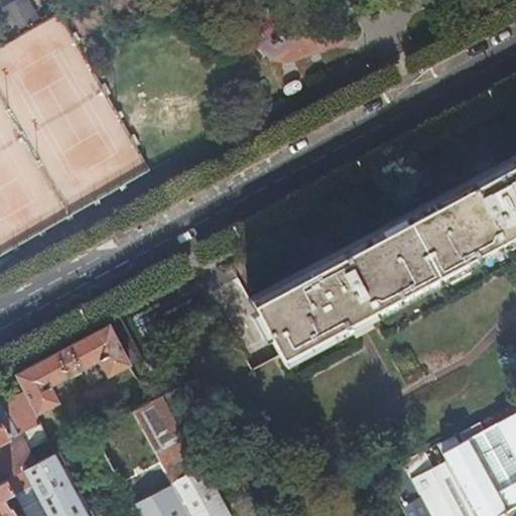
[(14,13),(24,31),(46,18),(36,0),(14,13)]
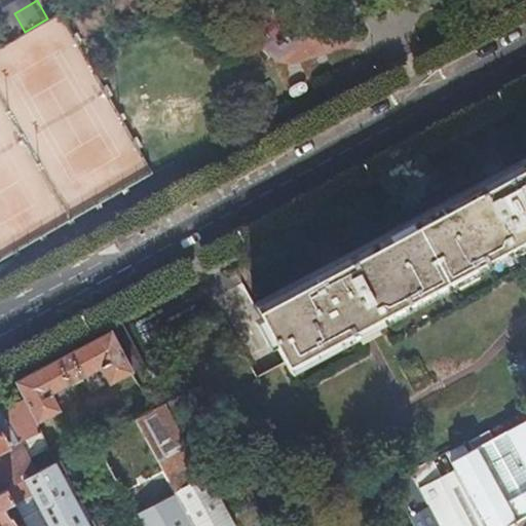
[(0,264),(1,263),(0,260),(22,249),(23,252),(27,250),(26,247),(47,235),(49,238),(53,235),(51,232),(74,220),(76,223),(81,221),(79,219),(103,205),(105,209),(109,205),(108,203),(129,191),(130,194),(135,192),(134,189),(158,175),(144,150),(147,149),(142,140),(139,141),(128,122),(130,120),(127,115),(125,117),(114,98),(117,97),(112,87),(110,89),(99,70),(101,68),(98,64),(96,65),(84,46),(87,44),(81,35),(79,36),(64,12),(63,13),(0,48),(0,264)]
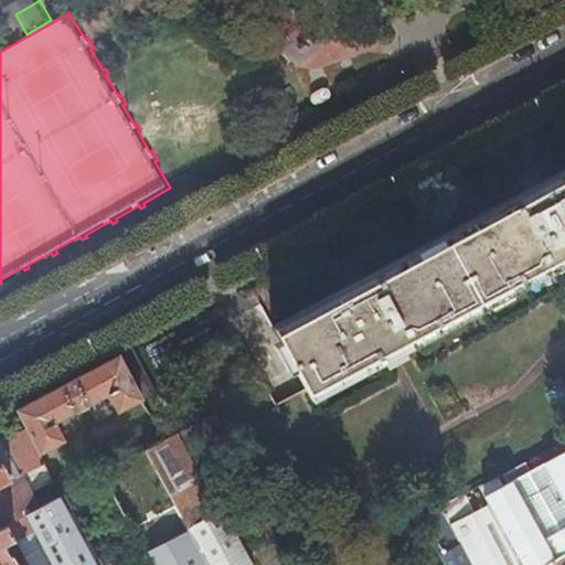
[(564,255),(564,173),(275,329),(308,392),(564,255)]
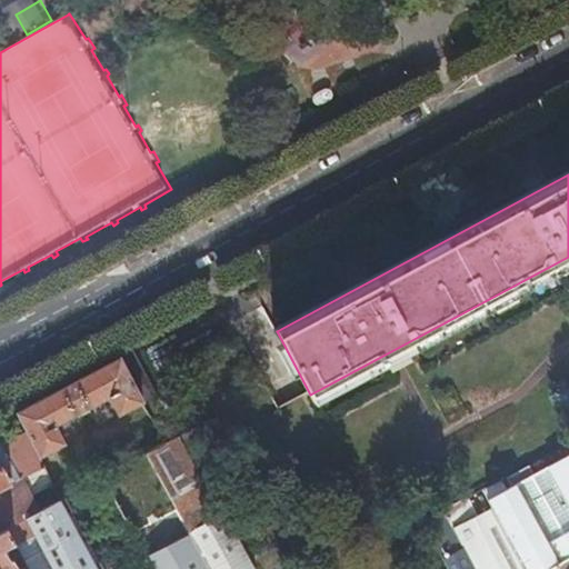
[(121,355),(145,399),(157,392),(133,348),(121,355)]
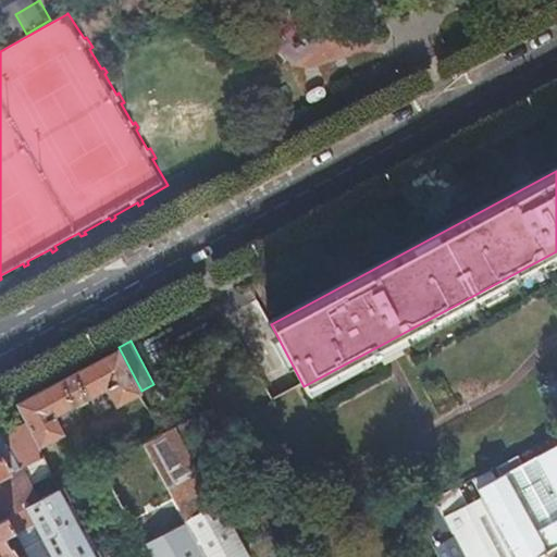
[(116,405),(141,391),(119,347),(16,401),(25,419),(38,446),(63,432),(54,415),(70,407),(72,411),(89,401),(87,397),(107,387),(116,405)]
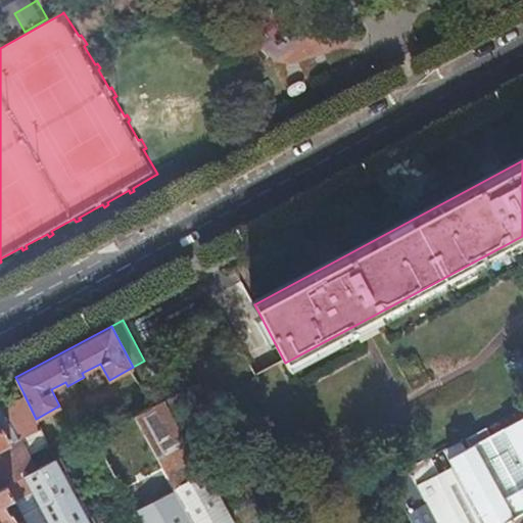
[(197,383),(187,388),(191,395),(200,391),(197,383)]
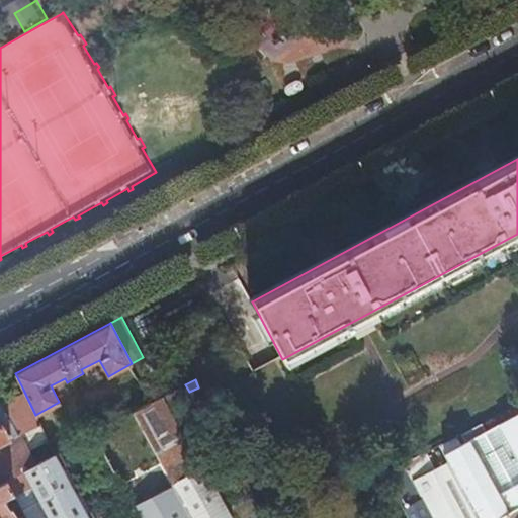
[(0,444),(10,439),(18,435),(20,434),(40,424),(35,415),(23,390),(4,401),(0,402),(0,444)]
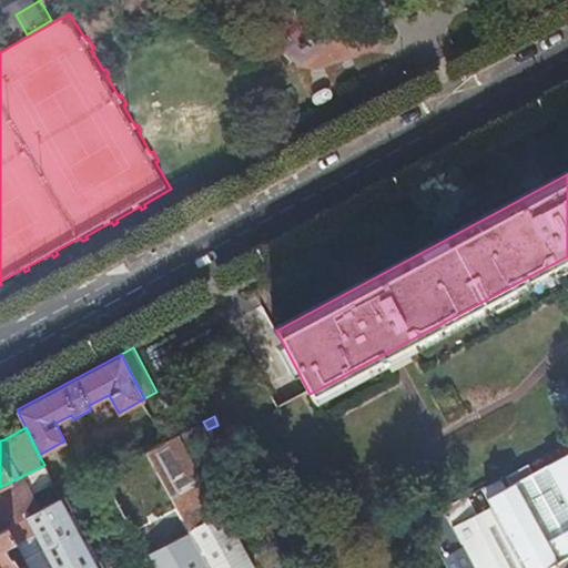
[(175,436),(165,440),(146,452),(189,529),(210,567),(252,567),(251,566),(221,510),(216,513),(175,436)]
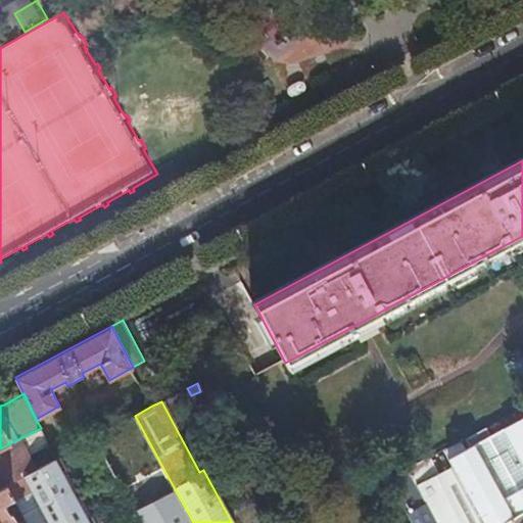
[(174,487),(135,416),(111,427),(151,500),(174,487)]
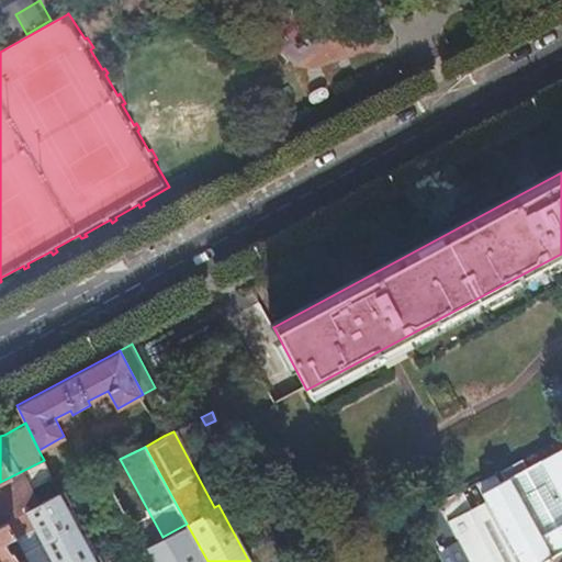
[(561,448),(561,449),(482,493),(517,561),(540,561),(561,550),(561,448)]
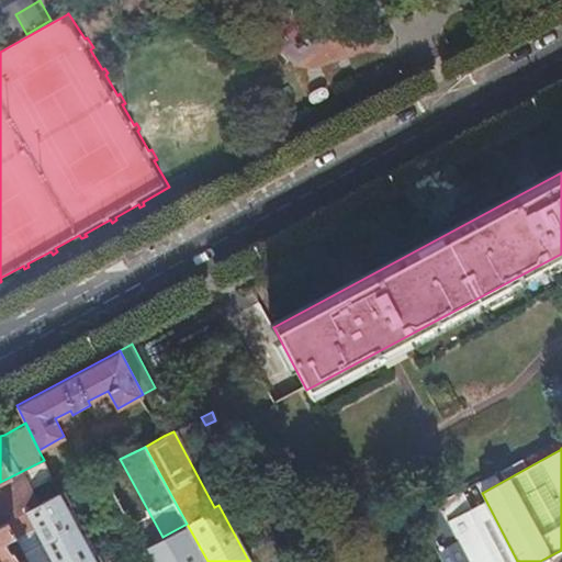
[(22,471),(20,472),(37,503),(56,493),(86,548),(92,544),(63,490),(60,491),(44,460),(22,471)]
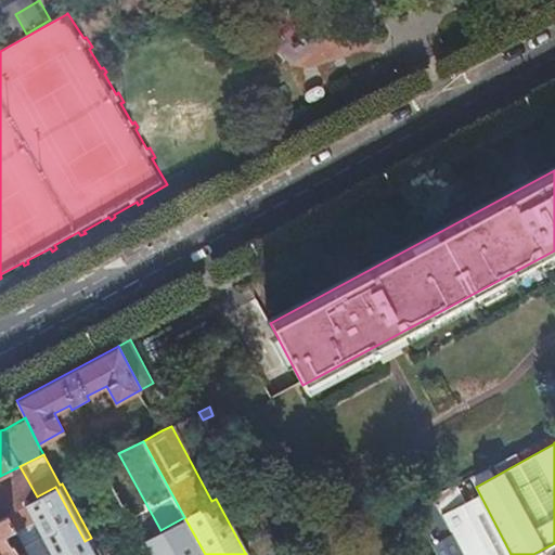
[(11,470),(0,476),(0,516),(5,513),(14,528),(27,554),(100,554),(91,538),(85,541),(55,487),(37,497),(20,466),(11,470)]
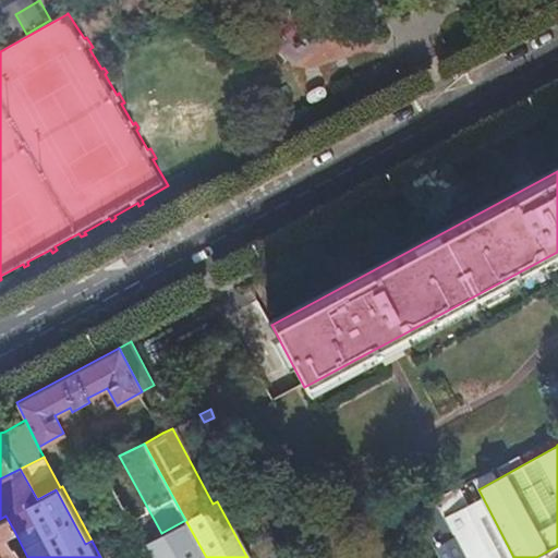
[(473,480),(435,500),(453,536),(464,557),(513,557),(478,489),(473,480)]
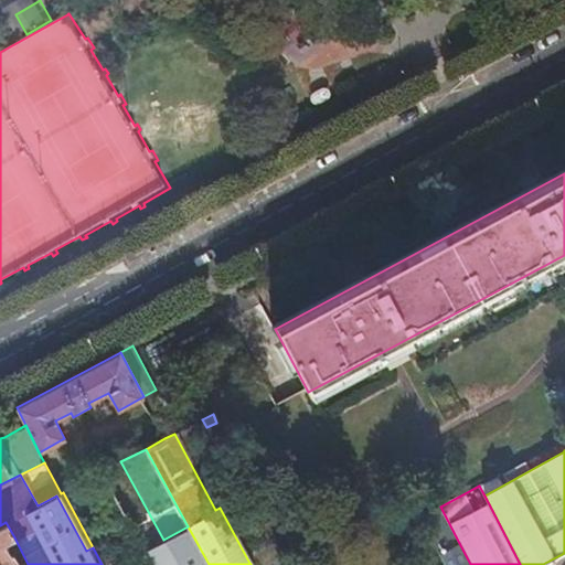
[(0,564),(19,564),(12,554),(14,553),(8,541),(14,537),(6,522),(0,525),(0,564)]
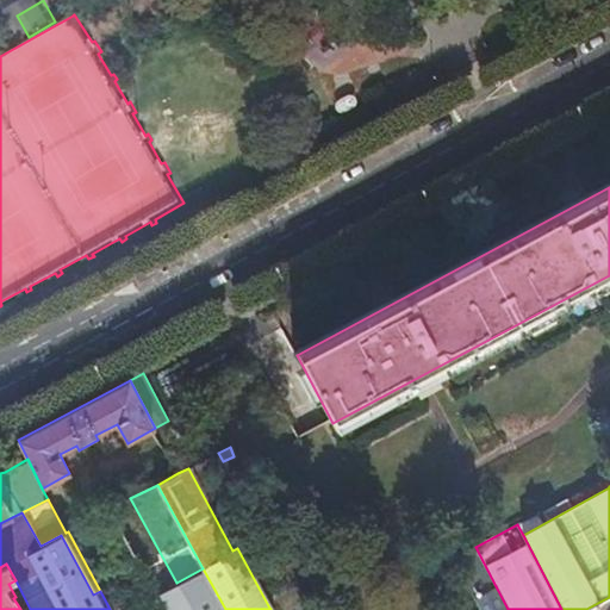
[(225,609),(203,568),(176,583),(153,595),(161,609),(225,609)]
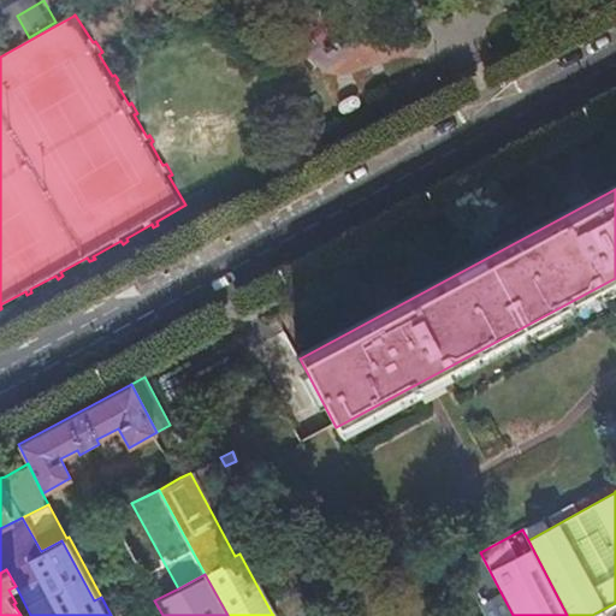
[(513,615),(501,592),(479,603),(485,615),(513,615)]
